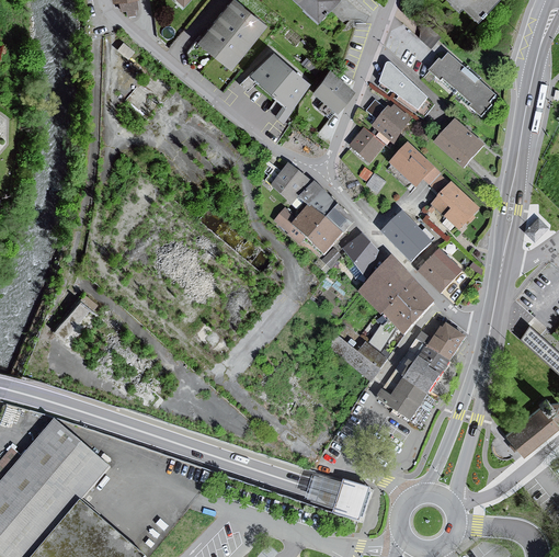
[(136,4),(135,0),(120,0),(121,7),(126,6),(126,11),(133,10),(132,4),(136,4)]
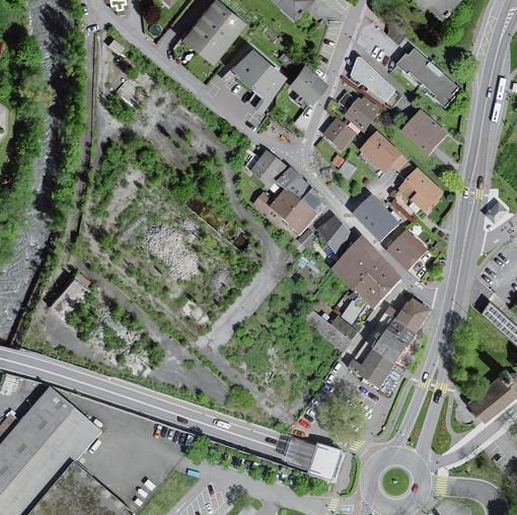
[(211,57),(241,19),(219,0),(211,0),(182,34),(211,57)]
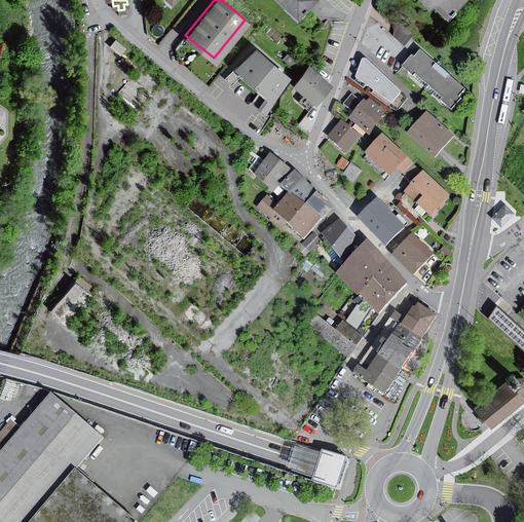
[(278,0),(295,14),(307,0),(278,0)]
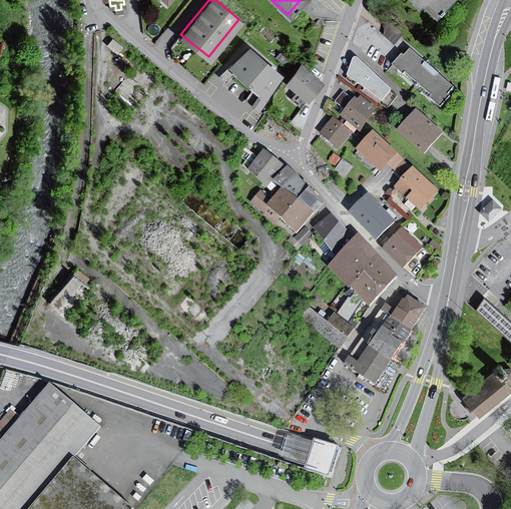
[(413,0),(416,3),(420,0),(434,12),(445,0),(413,0)]
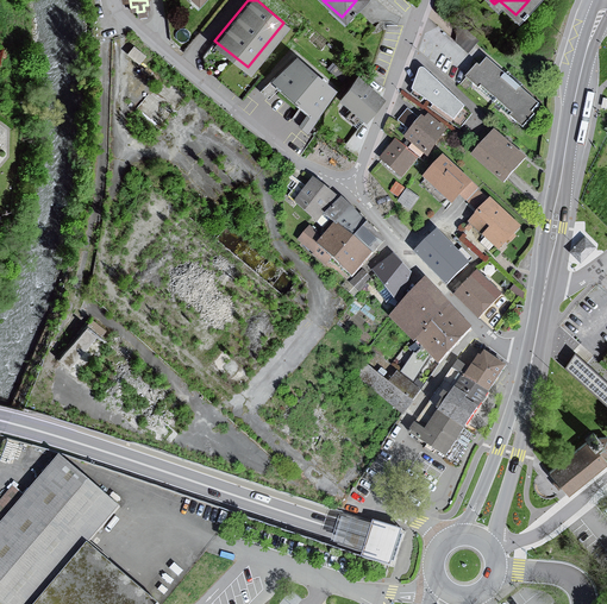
[(131,41),(126,48),(138,56),(143,49),(131,41)]
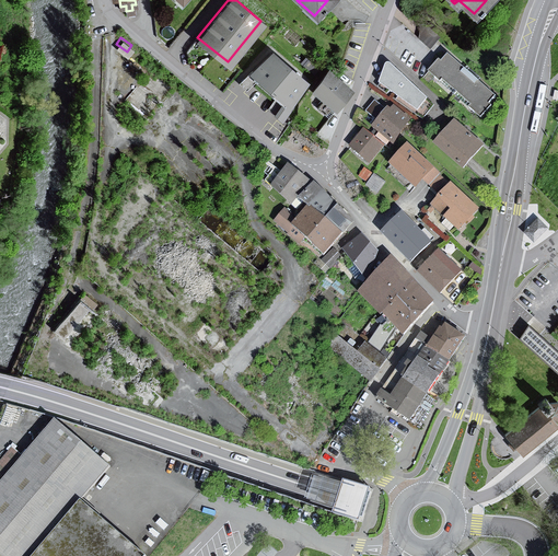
[(280,101),(272,111),(280,118),(305,79),(269,46),(239,79),(244,84),(254,76),(280,101)]
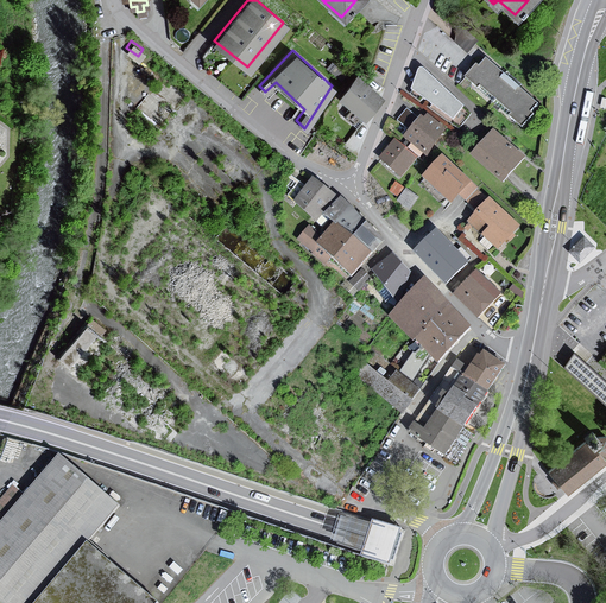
[(465,74),(522,124),(532,112),(529,108),(536,100),(500,69),(486,55),(479,63),(475,61),(467,70),(465,74)]
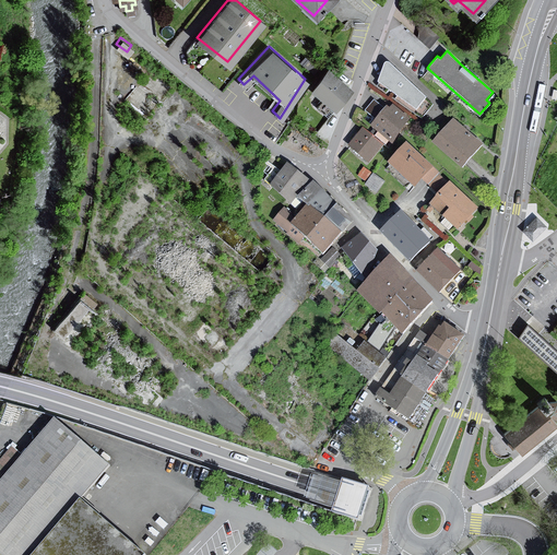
[(383,60),(378,79),(416,106),(426,94),(388,59),(386,59),(383,60)]
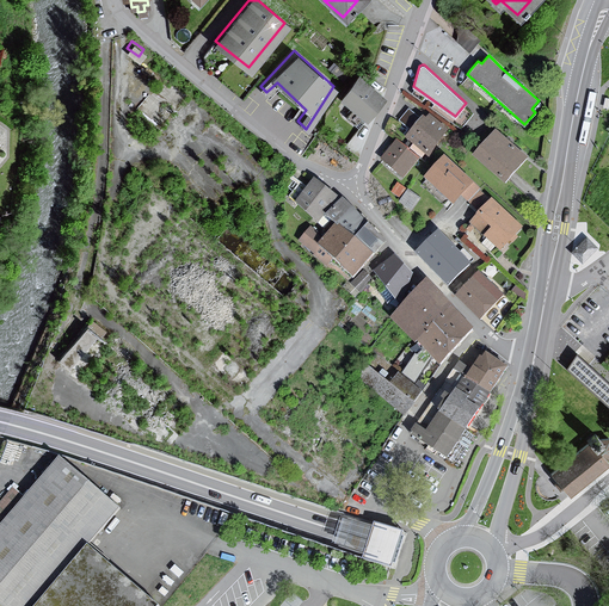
[(382,93),(357,73),(339,96),(363,115),(364,116),(382,93)]
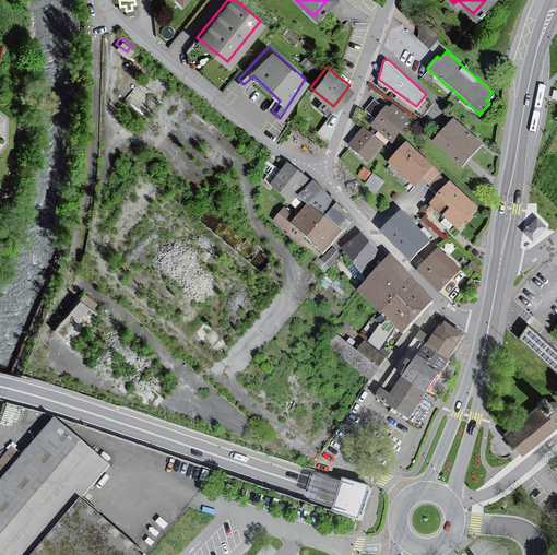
[(384,106),(374,97),(365,107),(376,116),(384,106)]
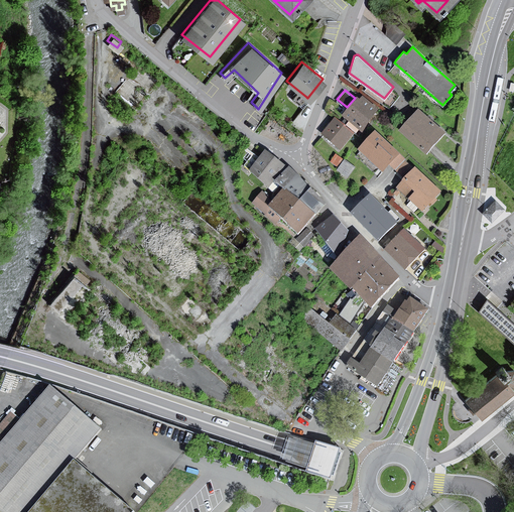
[(342,113),(361,128),(369,118),(378,107),(362,95),(360,98),(357,96),(355,98),(347,107),(342,113)]
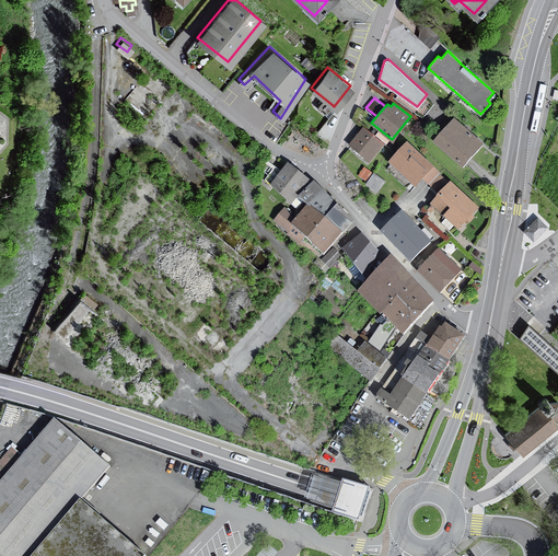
[(480,141),(453,118),(434,139),(462,163),(480,141)]
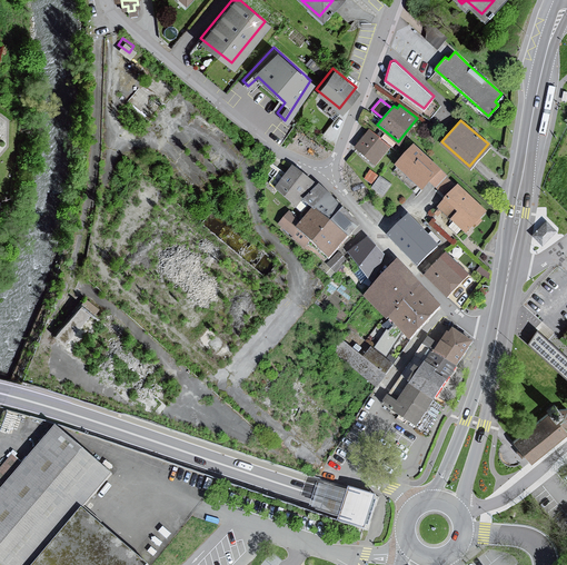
[(388,144),(369,128),(355,145),(374,160),(388,144)]
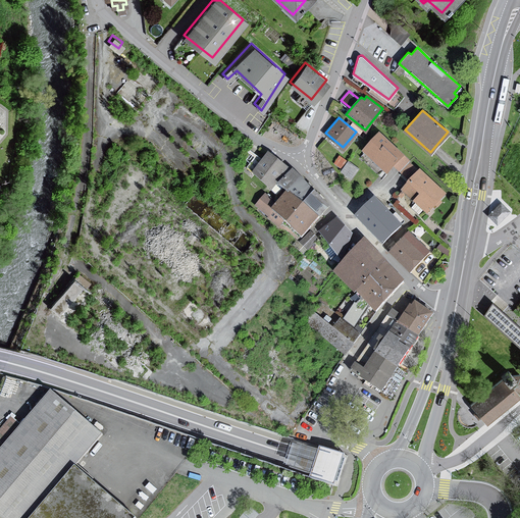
[(403,154),(378,132),(362,149),(386,171),(403,154)]
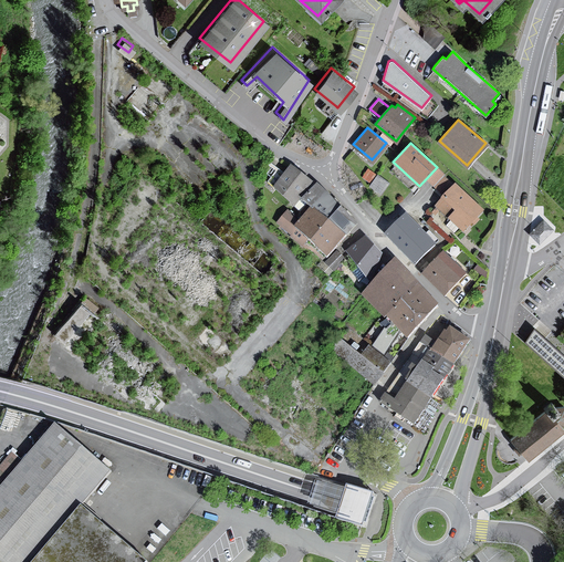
[(313,181),(289,160),(267,185),(300,214),(310,201),(302,195),(313,181)]
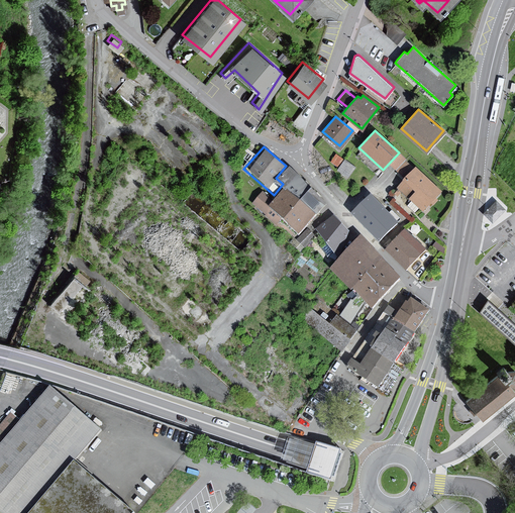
[(334,150),(328,159),(334,164),(340,156),(334,150)]
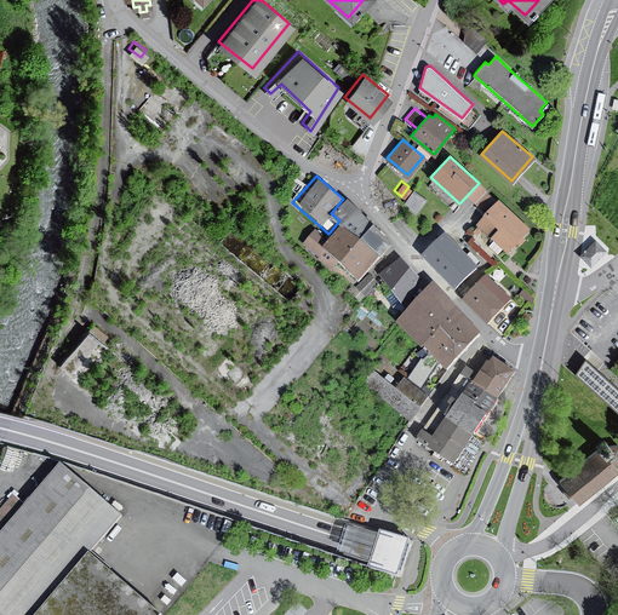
[(415,208),(423,196),(412,189),(404,201),(415,208)]
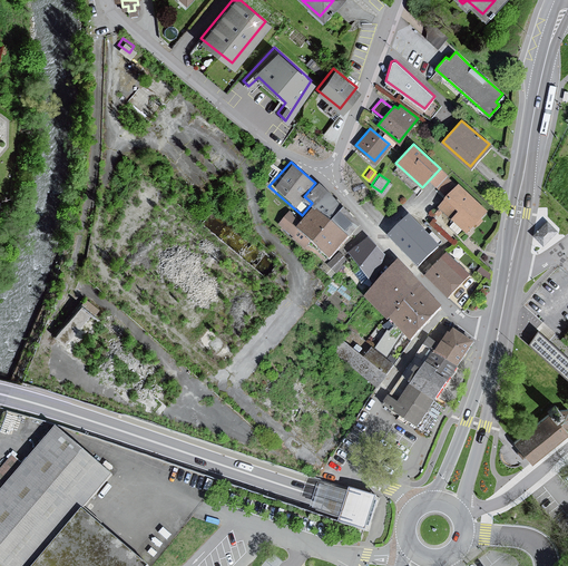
[(331,220),(342,206),(315,183),(304,196),(312,203),(331,220)]
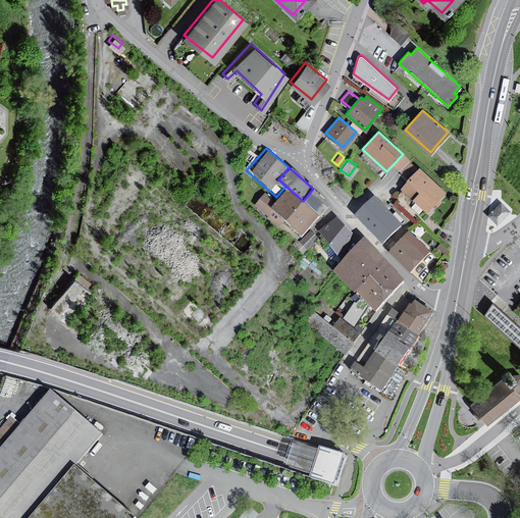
[(426,211),(445,192),(419,168),(402,187),(426,211)]
